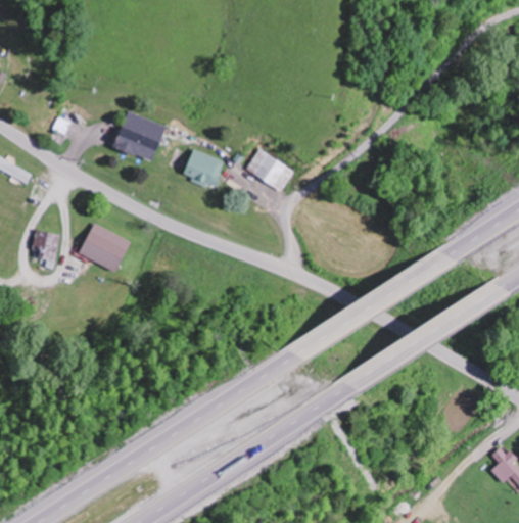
[(155,160),(166,124),(125,112),(114,149),(155,160)]
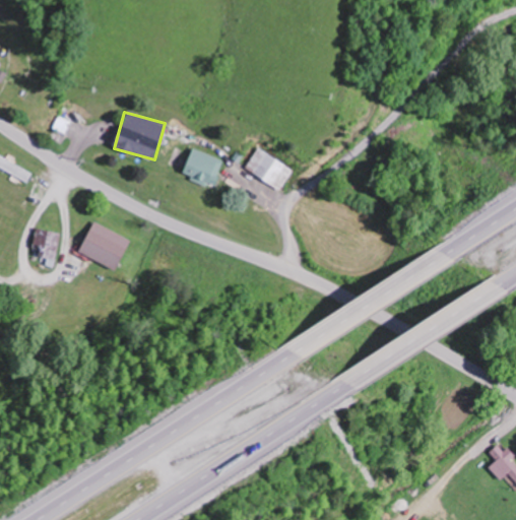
[(213,184),(223,160),(194,146),(183,171),(213,184)]
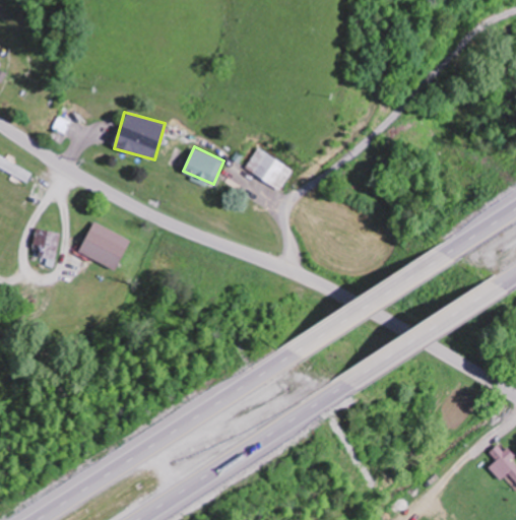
[(30,172),(0,156),(0,168),(25,181),(30,172)]
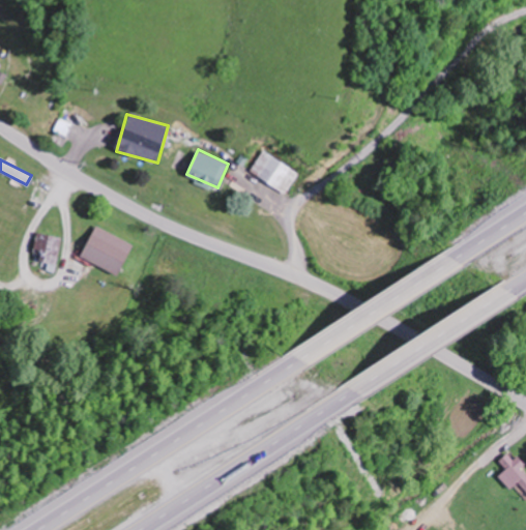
[(80,255),(117,274),(133,245),(95,226),(80,255)]
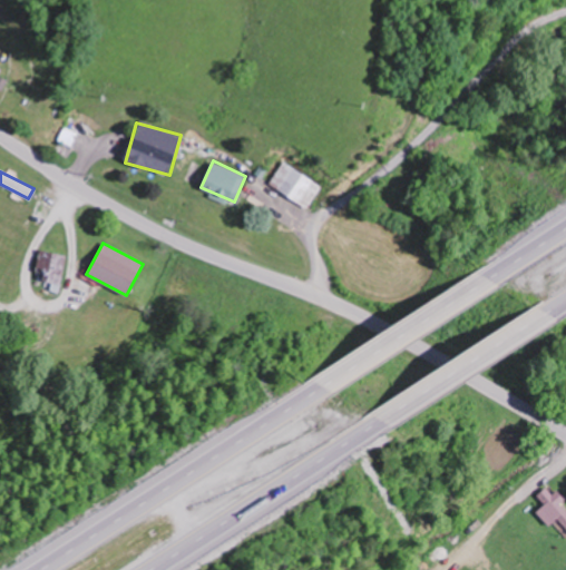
[(60,277),(61,254),(40,253),(40,256),(38,256),(37,275),(60,277)]
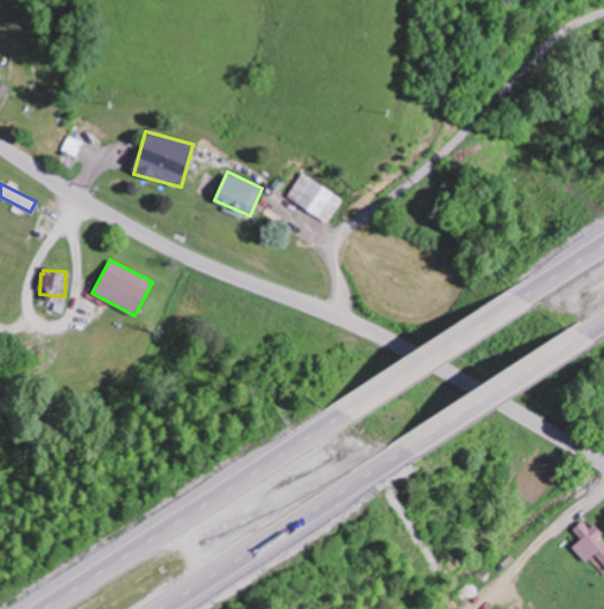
[(603,547),(596,539),(599,535),(583,519),(571,529),(579,539),(570,548),(584,563),(592,554),(603,566),(603,547)]
